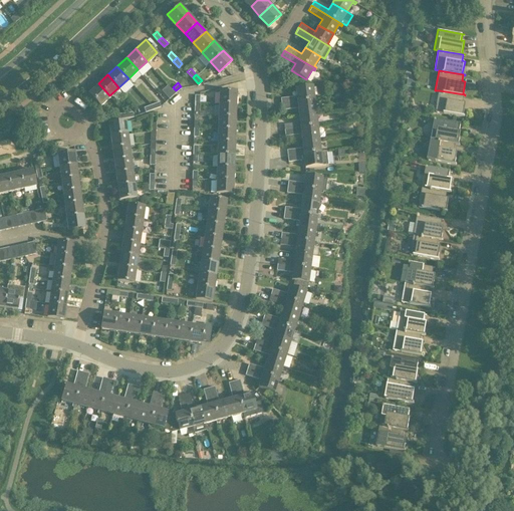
[(109,95),(98,83),(88,92),(100,104),(109,95)]
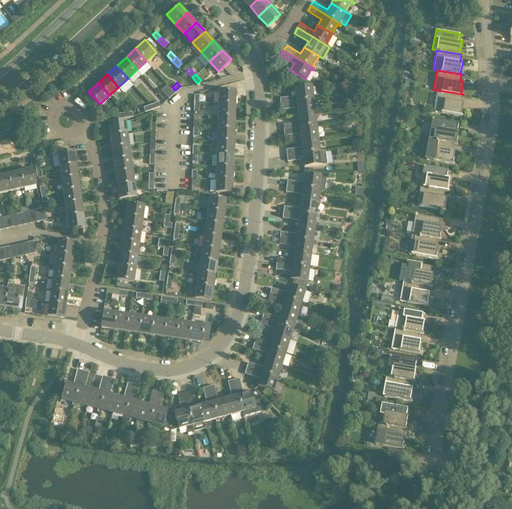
[(280,102),(315,98),(315,96),(312,96),(311,85),(294,87),(295,94),(279,96),(280,102)]
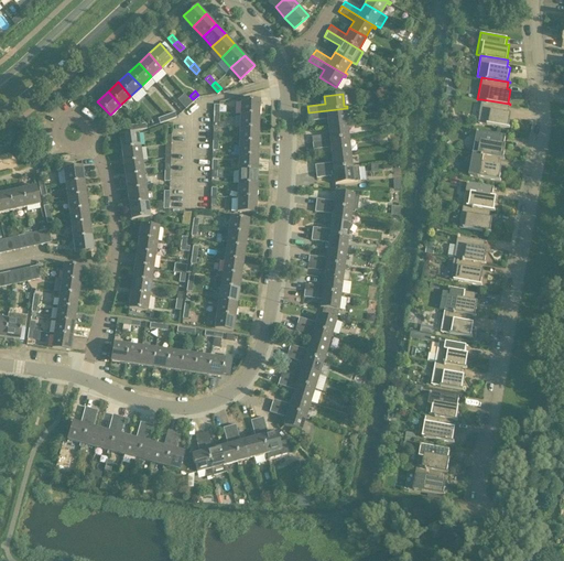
[(185,107),(193,99),(190,96),(182,103),(185,107)]
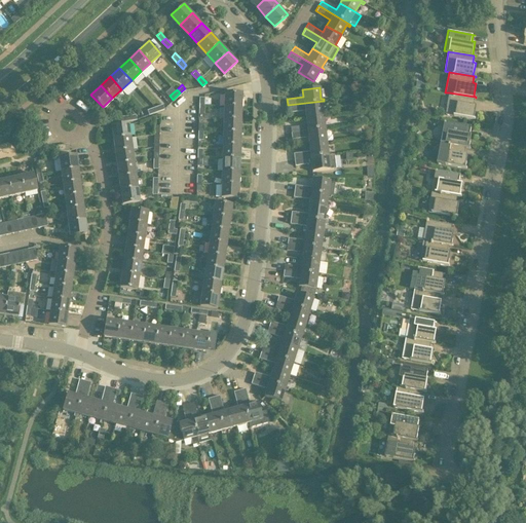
[(224,91),(224,105),(241,106),(241,92),(224,91)]
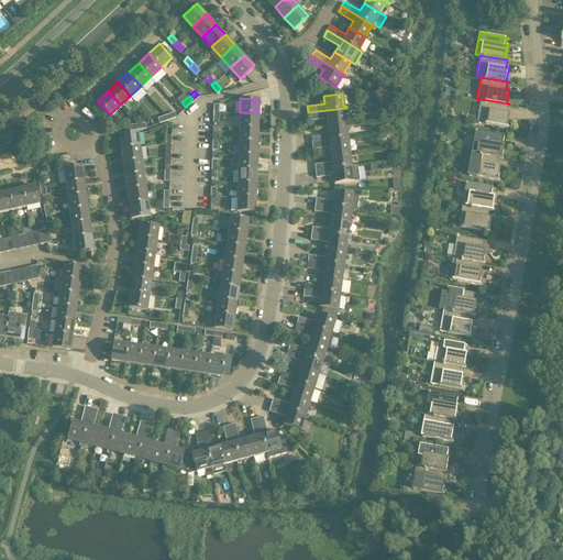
[(507,111),(508,103),(481,99),(477,121),(509,127),(509,125),(507,125),(510,111),(507,111)]
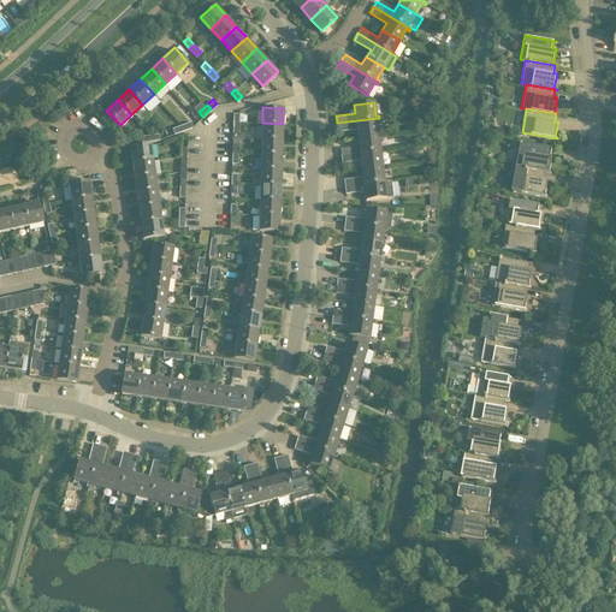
[(356,128),(357,136),(378,134),(375,120),(379,119),(379,118),(337,123),(337,130),(356,128)]
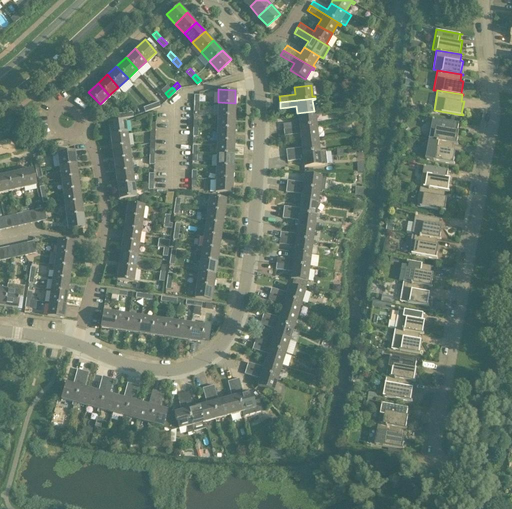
[(234,115),(235,103),(218,102),(218,115),(234,115)]
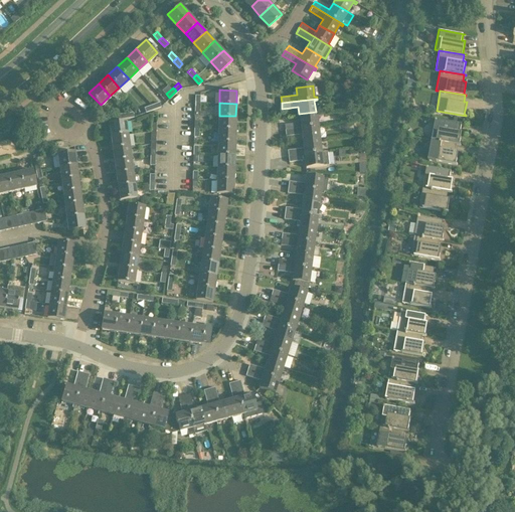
[(316,112),(299,114),(300,121),(284,123),(285,129),(320,124),(320,123),(317,123),(316,112)]
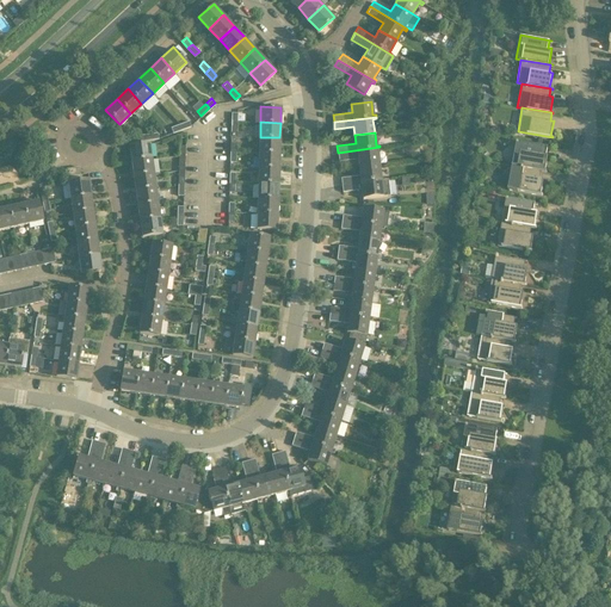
[(260,137),(259,152),(279,153),(279,137),(260,137)]
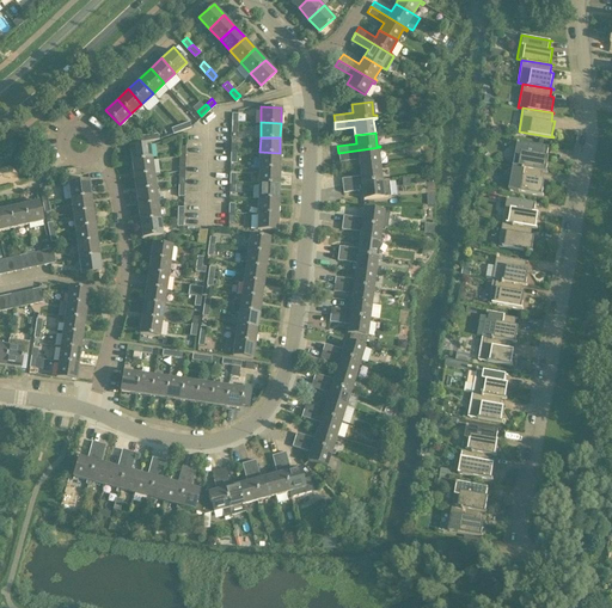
[(518,140),(513,164),(542,170),(548,171),(548,170),(546,170),(549,154),(545,153),(546,146),(549,147),(549,146),(518,140)]
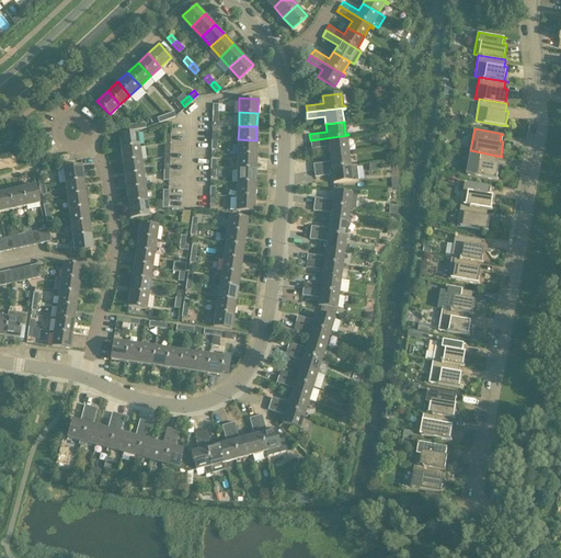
[(119,134),(121,148),(139,146),(137,132),(119,134)]
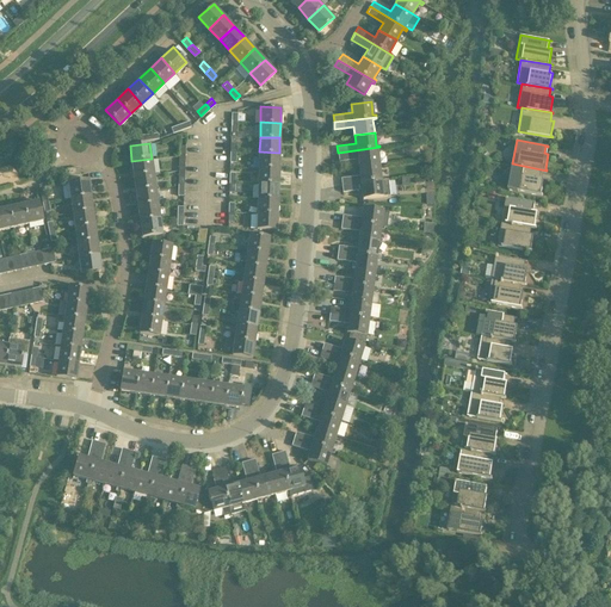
[(357,158),(358,166),(378,163),(377,150),(381,149),(380,147),(338,153),(339,160),(357,158)]
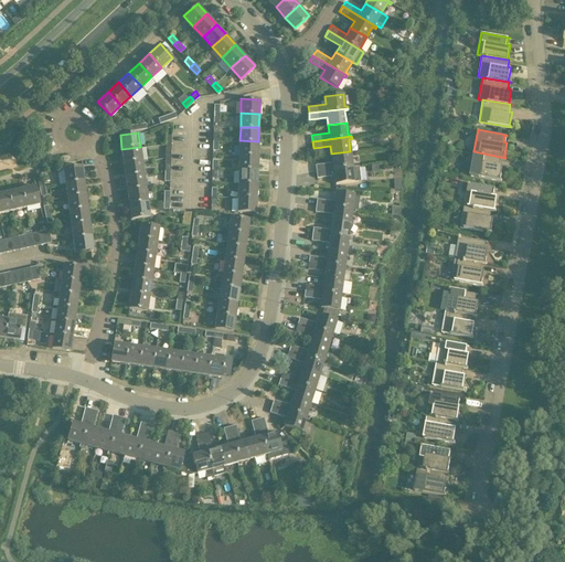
[(257,155),(258,141),(240,140),(240,155),(257,155)]
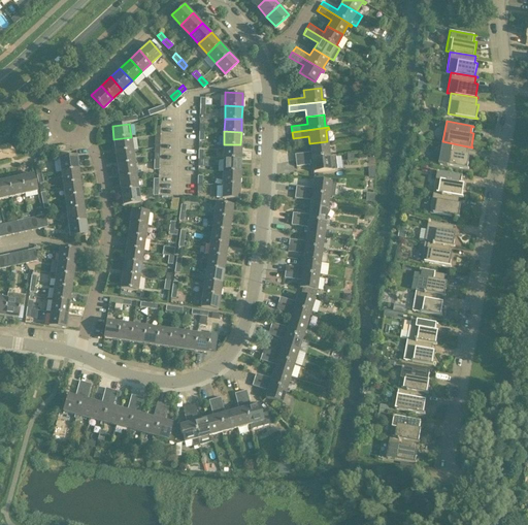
[(133,150),(131,137),(113,139),(116,152),(133,150)]
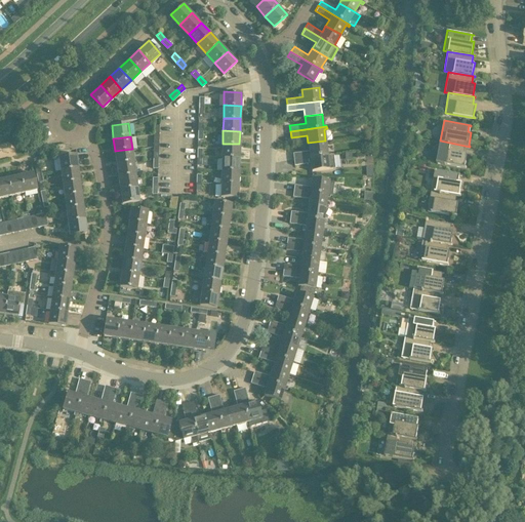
[(292,152),(293,158),(330,153),(329,152),(326,152),(325,141),(308,143),(309,150),(292,152)]
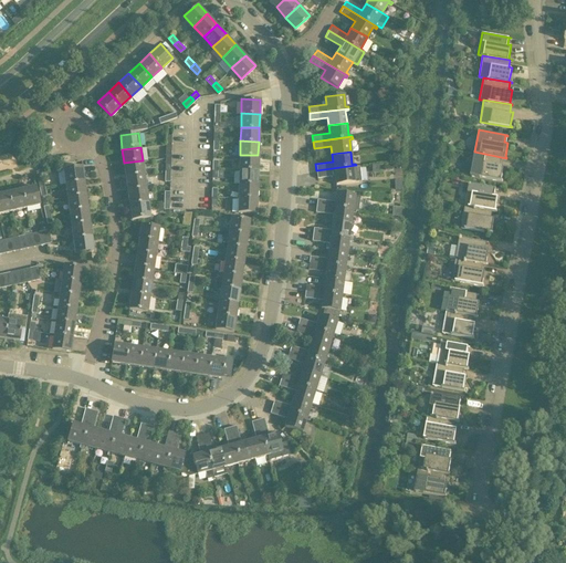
[(500,164),(501,157),(474,152),(470,174),(502,179),(502,178),(501,178),(503,165),(500,164)]
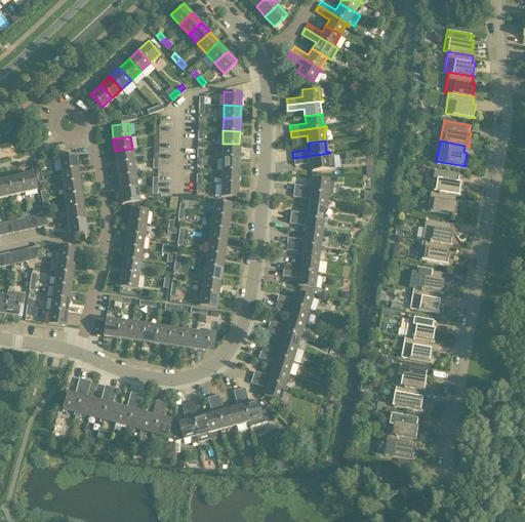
[(68,142),(57,144),(57,150),(69,149),(68,142)]
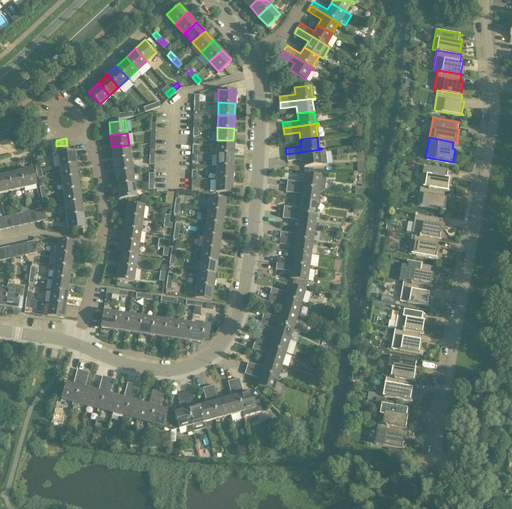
[(217,140),(216,152),(233,153),(233,140),(217,140)]
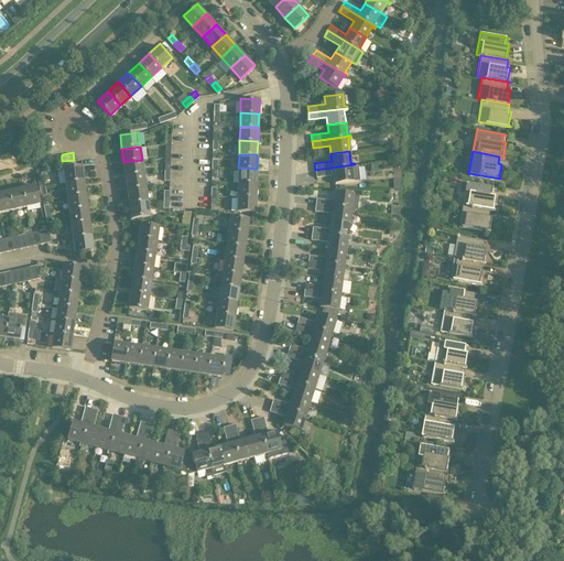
[(123,162),(126,176),(143,173),(142,160),(123,162)]
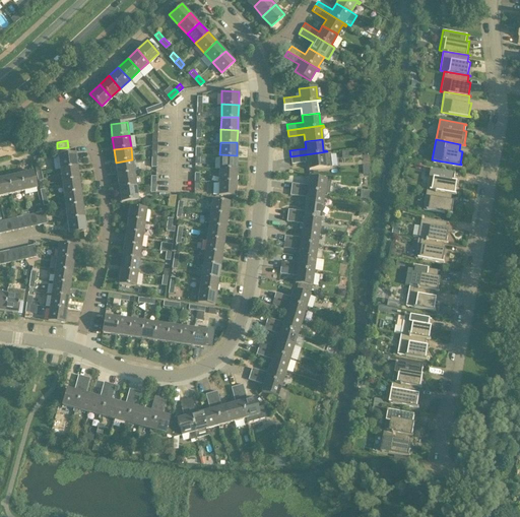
[(327,151),(290,156),(291,163),(308,160),(309,168),(325,166),(324,153),(327,153),(327,151)]
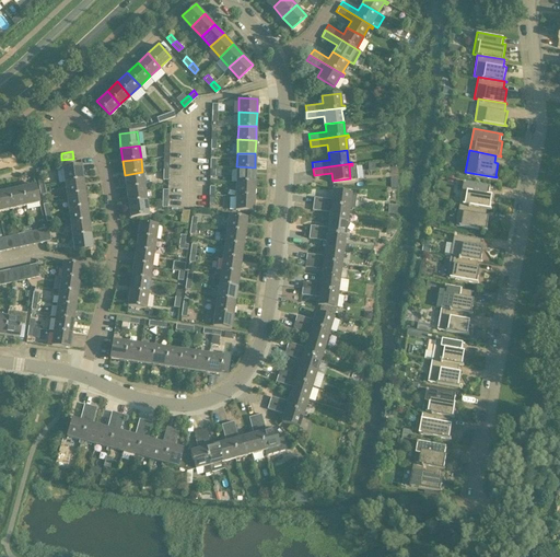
[(63,166),(66,181),(83,178),(82,164),(63,166)]
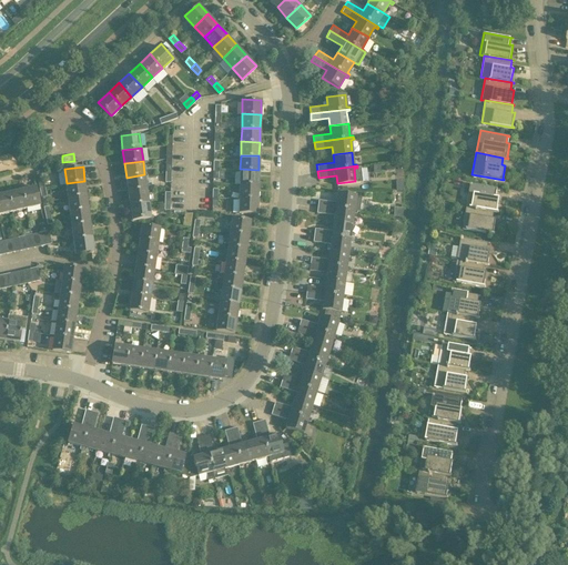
[(38,178),(39,187),(44,185),(43,177),(46,175),(43,168),(36,170),(38,178)]
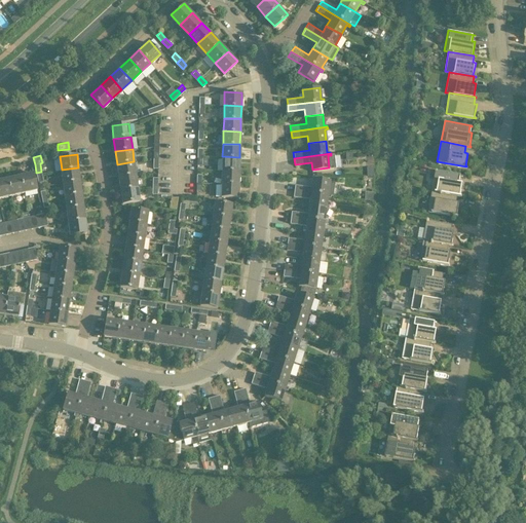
[(238,171),(239,157),(222,156),(222,170),(238,171)]
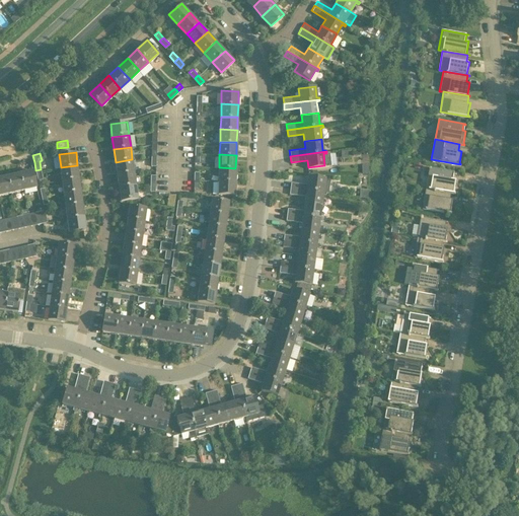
[(134,172),(132,159),(116,162),(118,174),(134,172)]
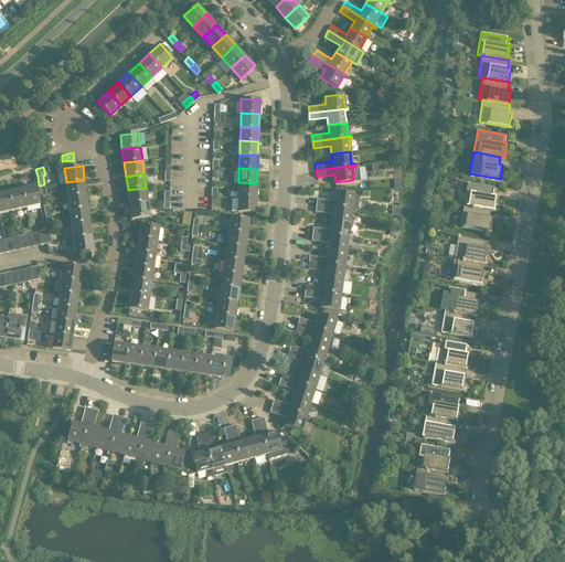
[(86,193),(84,180),(66,182),(67,195),(86,193)]
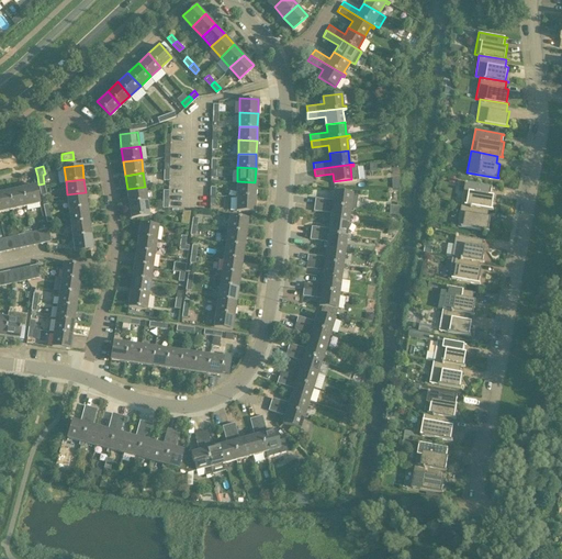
[(237,181),(236,196),(255,196),(255,182),(237,181)]
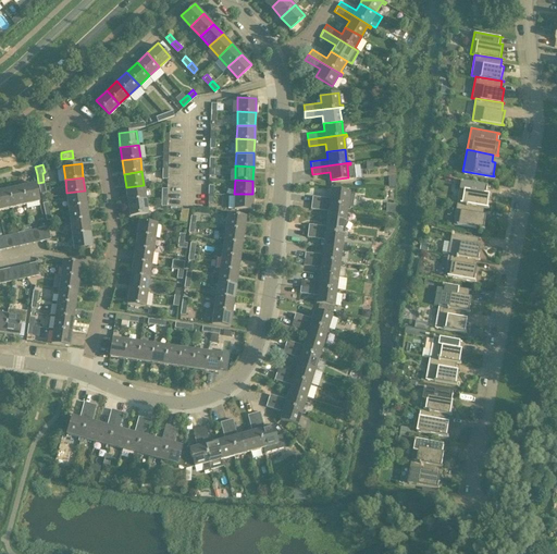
[(457,201),(484,206),(489,207),(489,206),(487,206),(490,192),(486,192),(487,185),(490,185),(490,184),(461,180),(457,201)]
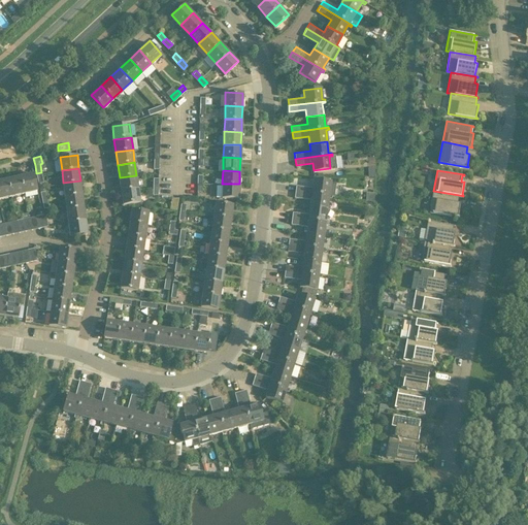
[(33,172),(21,175),(25,192),(37,189),(33,172)]
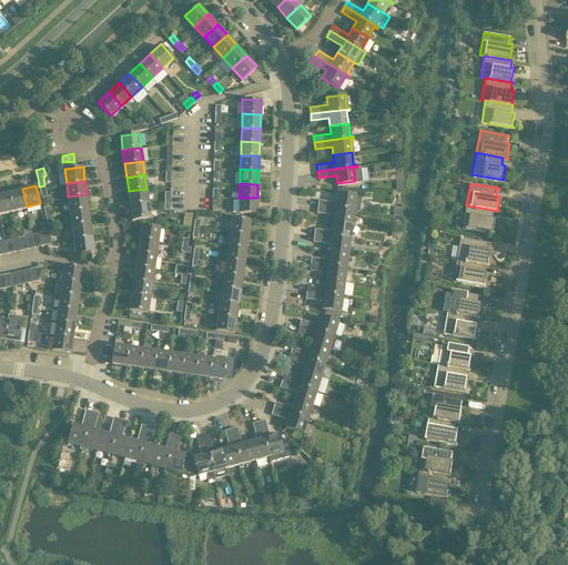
[(22,189),(8,191),(12,210),(27,207),(22,189)]
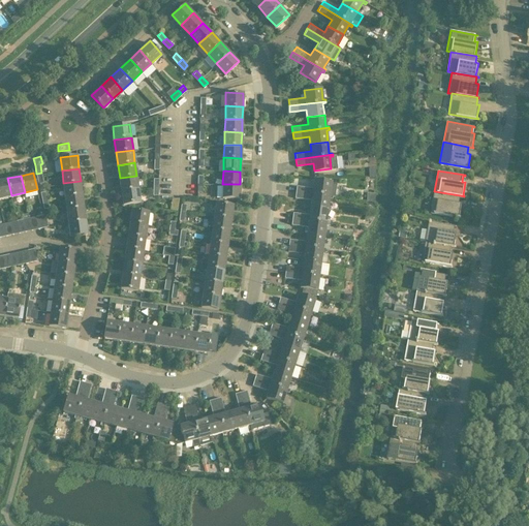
[(120,178),(121,190),(138,188),(136,176),(120,178)]
